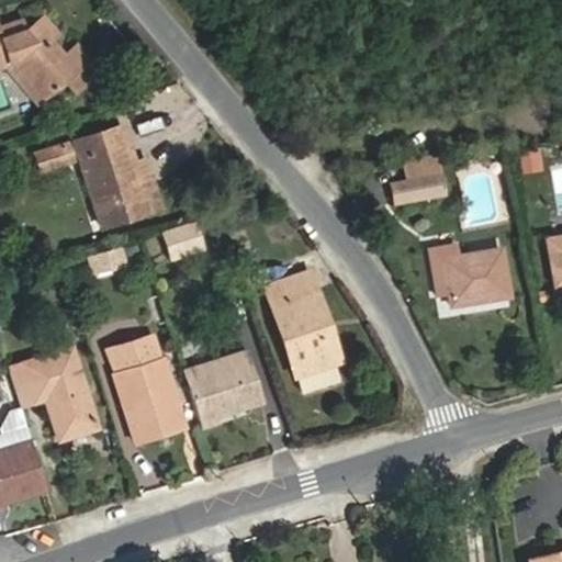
[(63,56),(48,38),(56,32),(43,17),(26,30),(24,30),(3,37),(0,27),(0,65),(10,62),(41,99),(63,80),(88,59),(76,45),(63,56)]
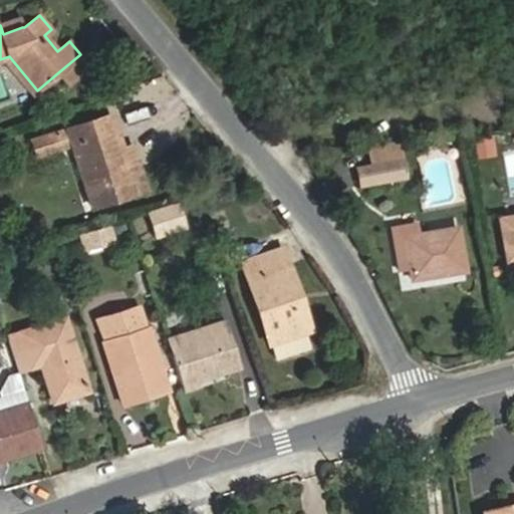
[(22,27),(18,17),(0,22),(0,25),(3,34),(22,27)]
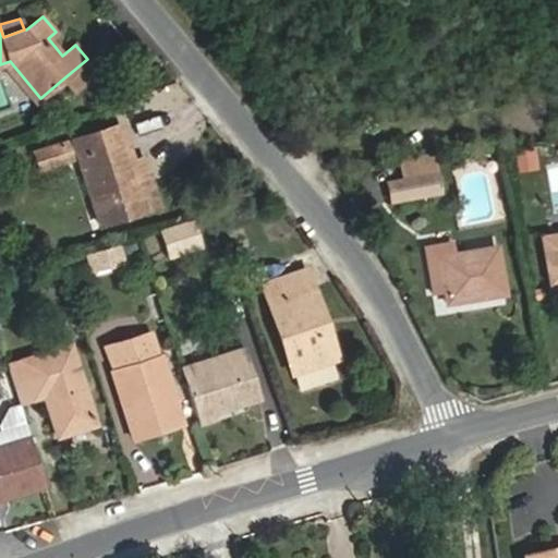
[(84,84),(98,72),(87,59),(62,80),(73,93),(84,84)]
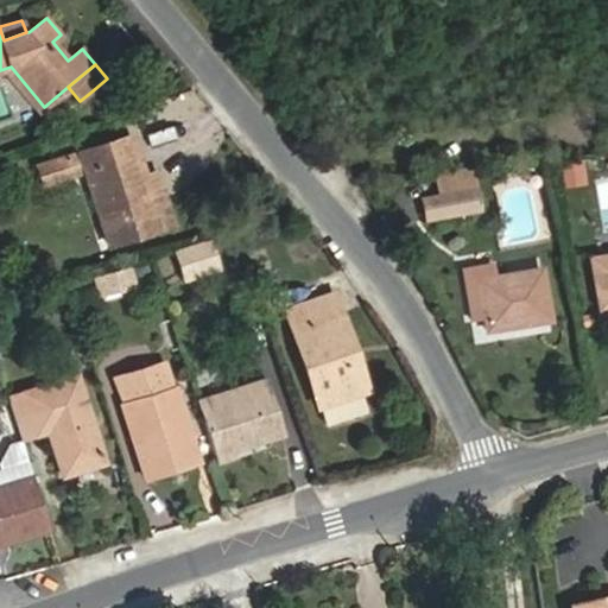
[(100,103),(116,89),(107,78),(92,92),(100,103)]
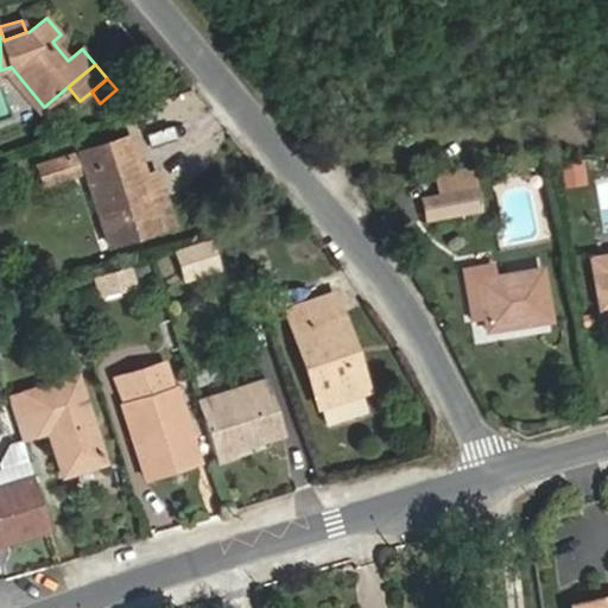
[(107,143),(101,126),(74,134),(80,151),(107,143)]
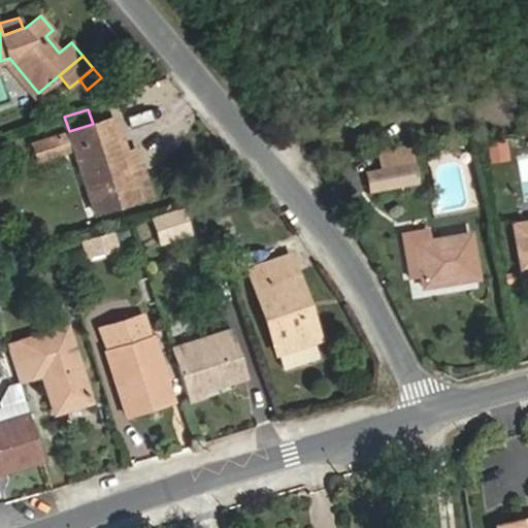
[(125,152),(113,117),(93,124),(69,131),(74,147),(95,212),(151,194),(143,171),(133,175),(125,152)]
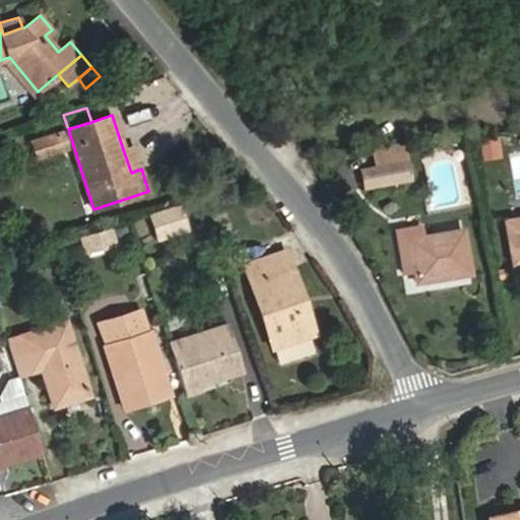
[(73,145),(68,129),(56,133),(61,149),(73,145)]
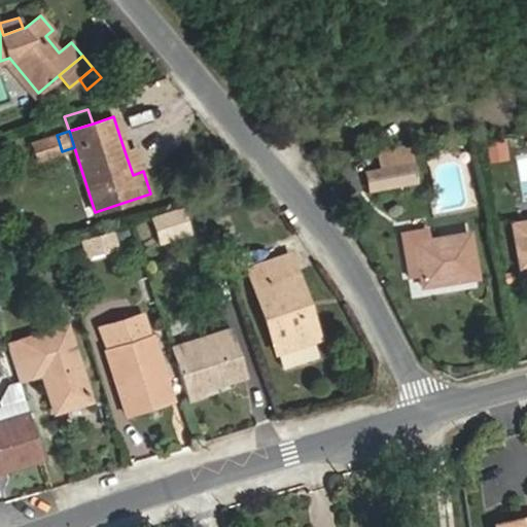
[(62,151),(57,135),(33,143),(38,159),(62,151)]
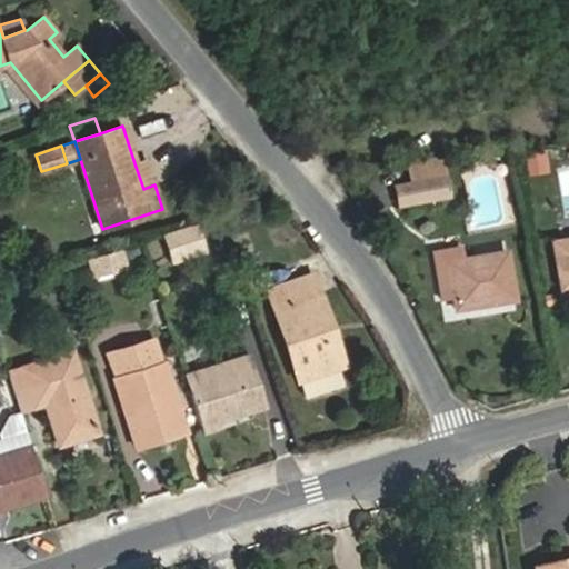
[(548,171),(545,147),(518,150),(521,175),(548,171)]
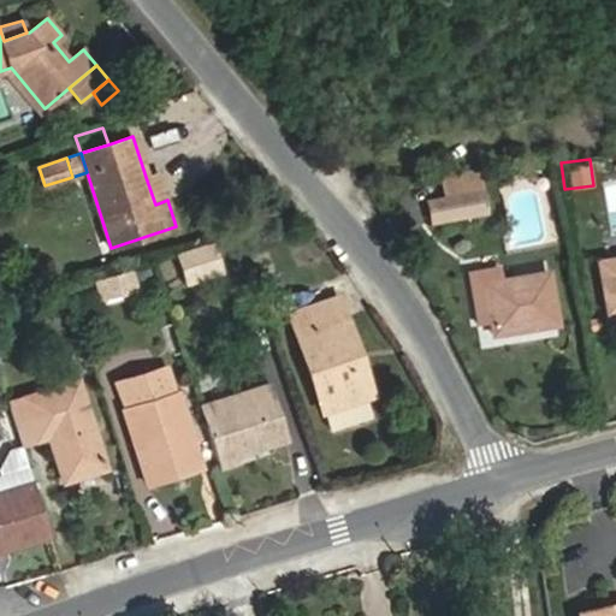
[(481,189),(478,171),(442,178),(445,196),(481,189)]
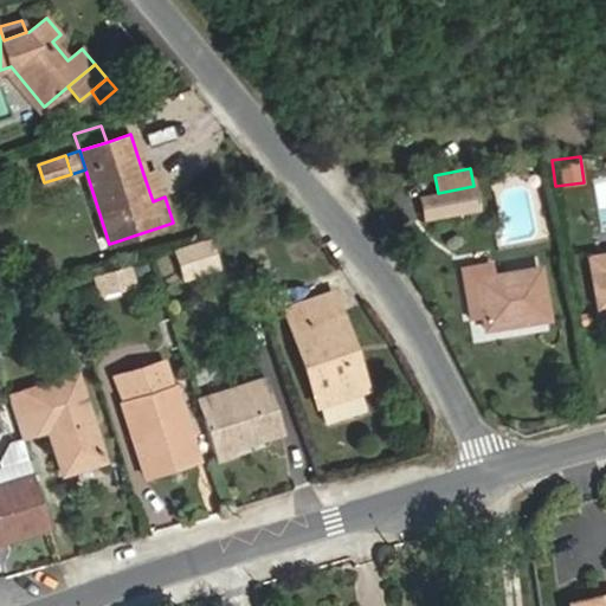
[(165,197),(156,171),(143,174),(153,201),(165,197)]
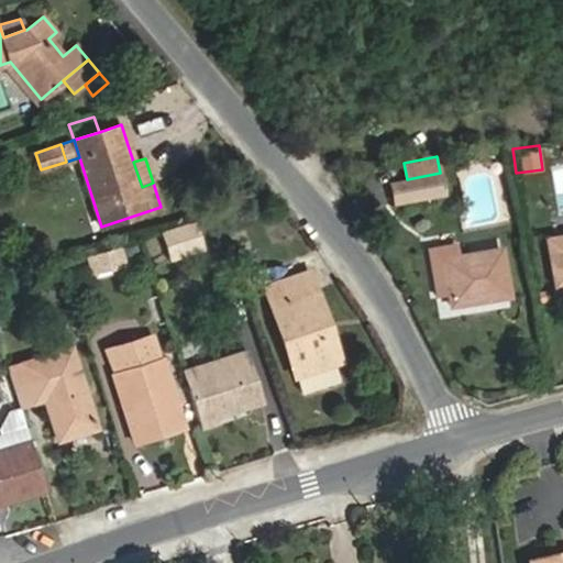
[(443,192),(440,173),(407,179),(390,183),(395,202),(443,192)]
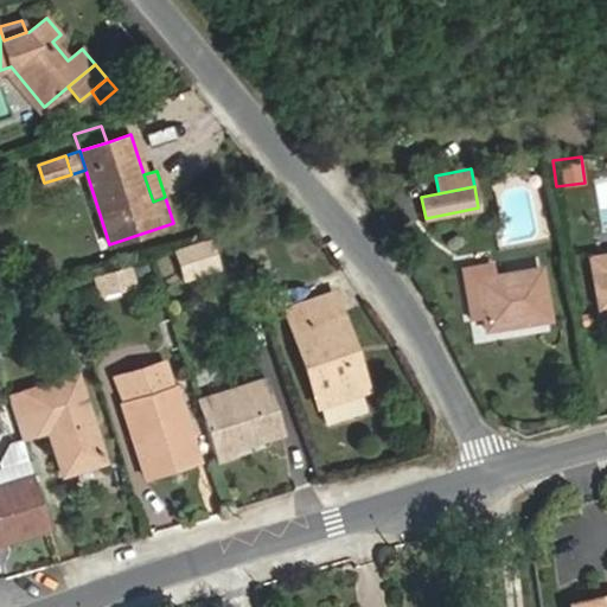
[(263,243),(261,232),(243,237),(247,248),(263,243)]
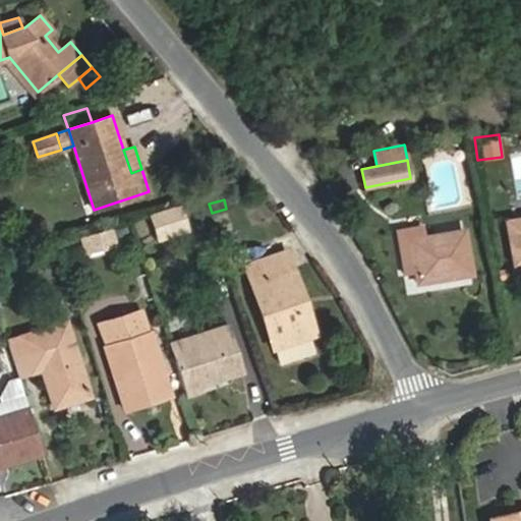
[(172,235),(165,212),(135,222),(142,244),(172,235)]
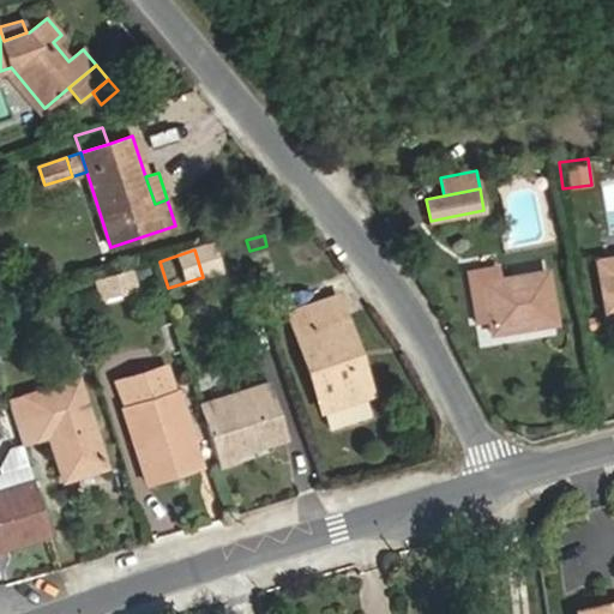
[(613,258),(597,262),(606,309),(613,307),(613,258)]
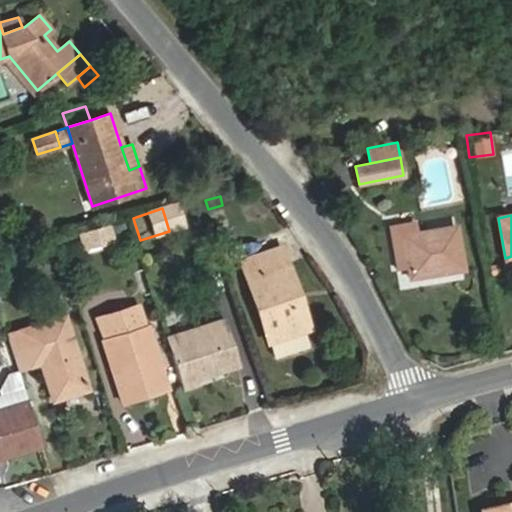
[(75,229),(79,248),(112,241),(108,222),(75,229)]
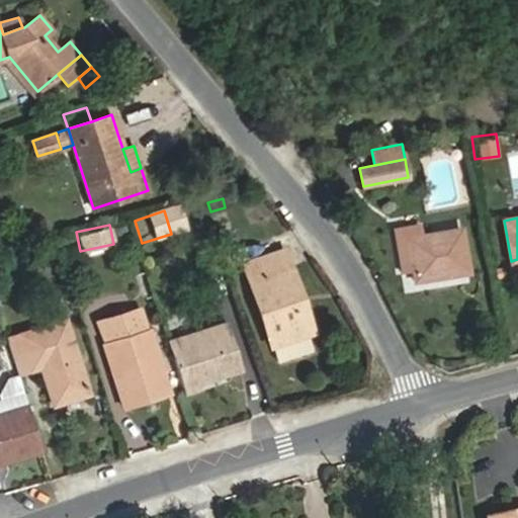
[(128,232),(125,225),(114,228),(117,236),(128,232)]
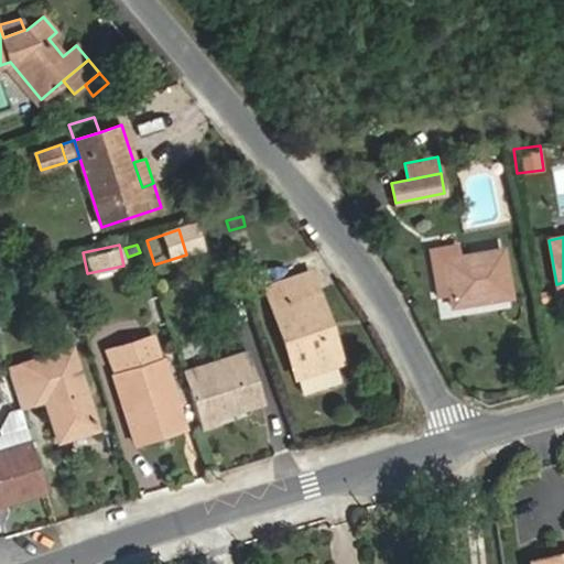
[(510,296),(502,249),(458,257),(457,248),(430,252),(437,297),(448,295),(451,306),(510,296)]
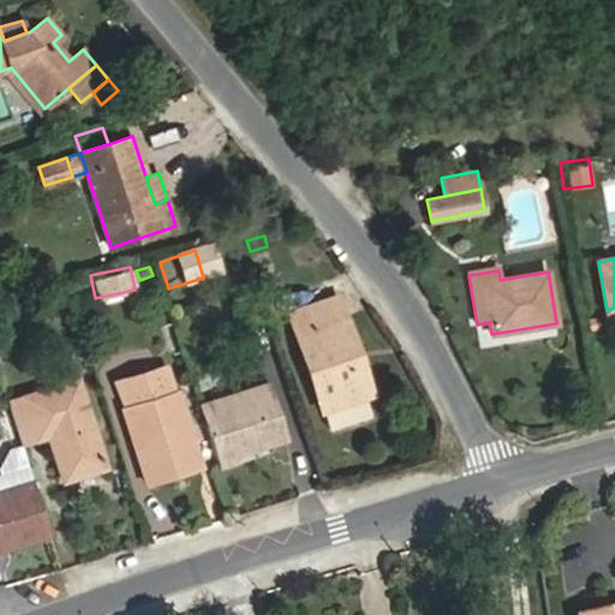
[(357,353),(339,298),(290,315),(321,410),(323,410),(329,425),(369,412),(364,396),(351,356),(357,353)]
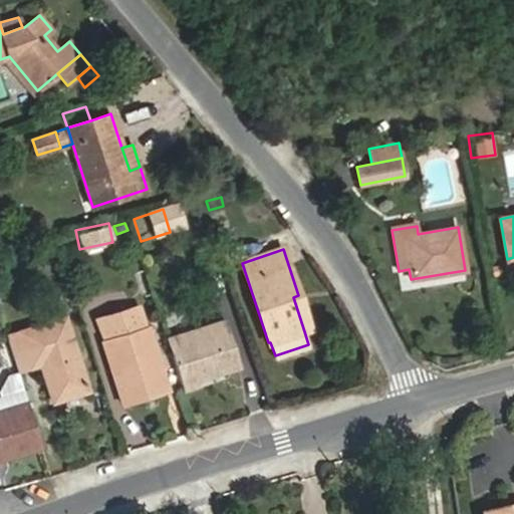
[(309,329),(298,295),(293,297),(304,331),(309,329)]
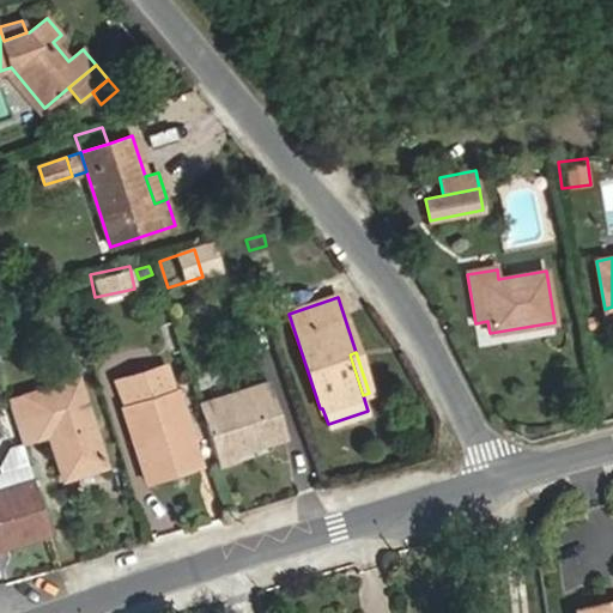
[(173,388),(165,365),(117,381),(125,404),(173,388)]
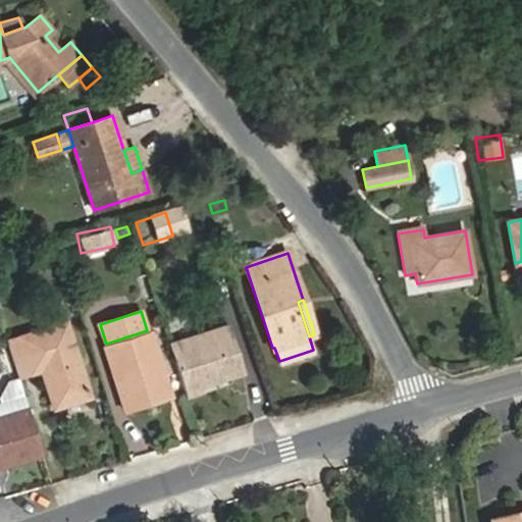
[(90,396),(66,322),(6,341),(17,377),(42,369),(53,407),(90,396)]
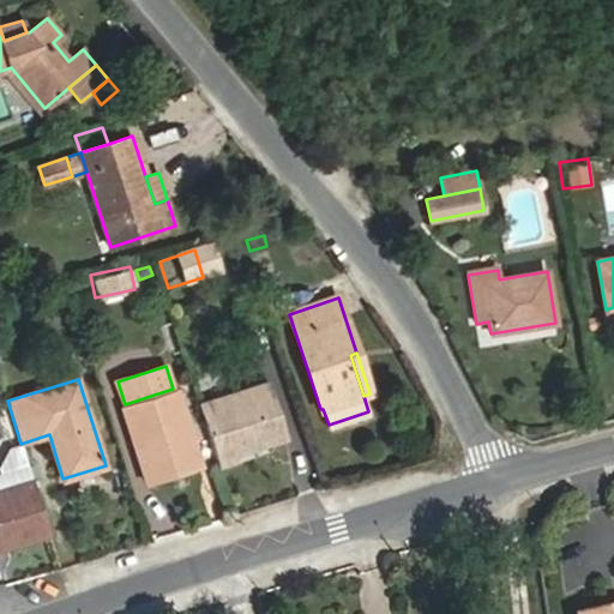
[(287,437),(270,383),(199,405),(218,464),(239,458),(236,451),(287,437)]
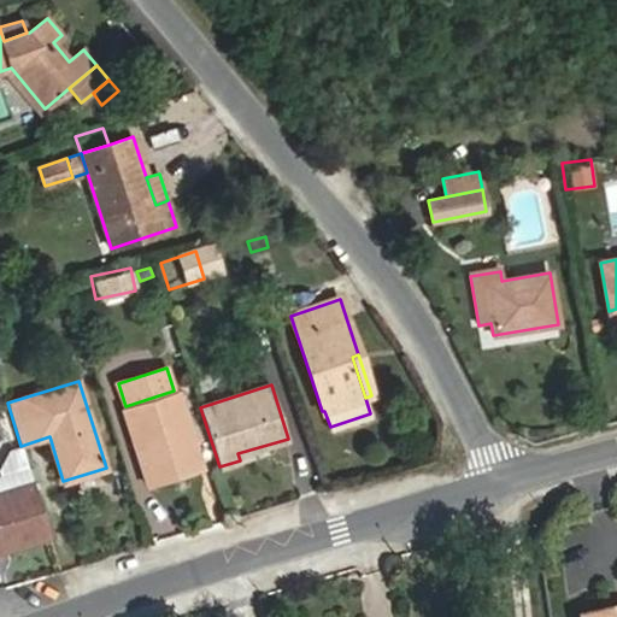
[(193,444),(176,391),(174,391),(125,406),(123,407),(148,487),(195,472),(187,446),(193,444)]
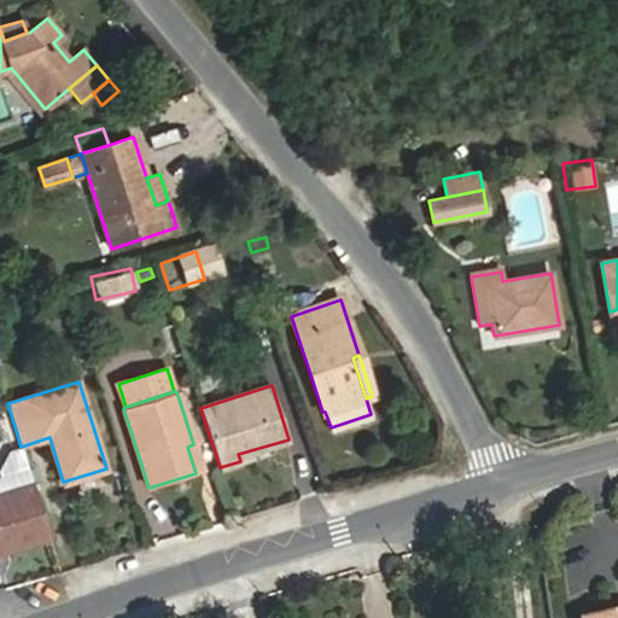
[(202,471),(193,444),(187,447),(196,473),(202,471)]
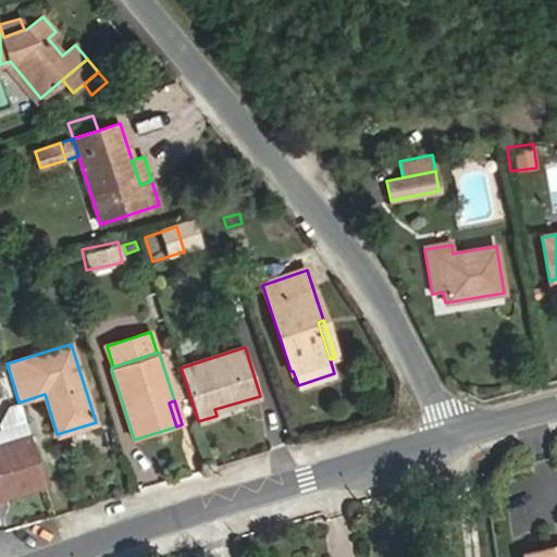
[(0,497),(45,484),(25,421),(0,428),(0,497)]
